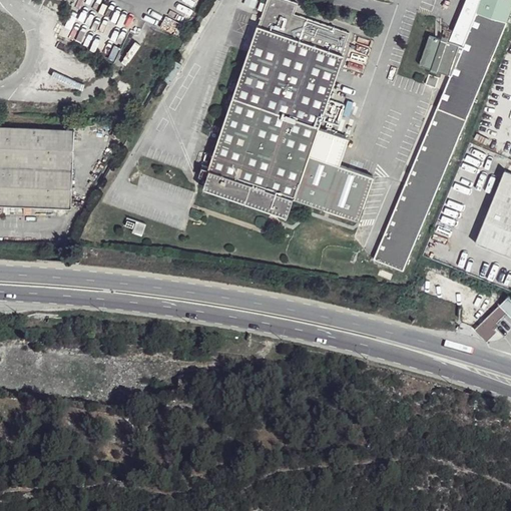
[(296,3),(287,0),(263,0),(254,26),(195,188),(284,217),(291,198),(357,222),(371,176),(337,164),(345,139),(315,126),(348,32),(292,14),(296,3)]
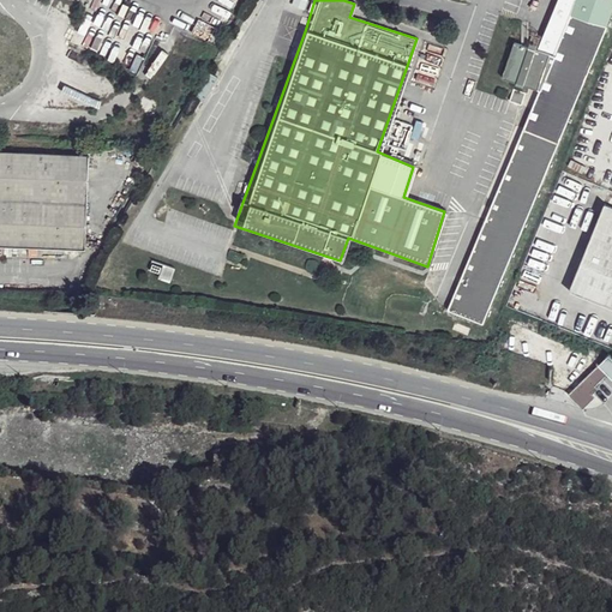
[(305,0),(291,0),(289,9),(301,12),(305,0)]
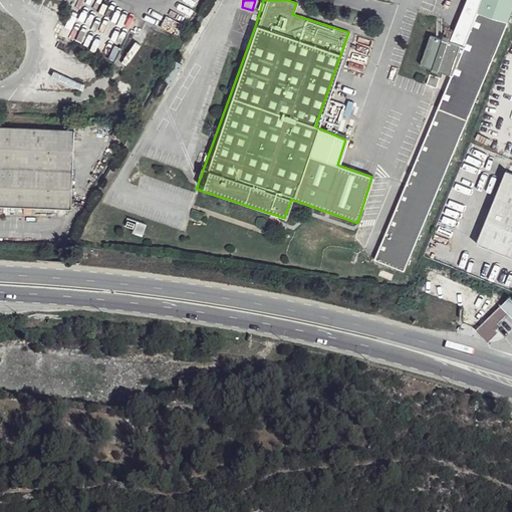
[(511,5),(511,0),(483,0),(483,2),(478,12),(465,44),(450,38),(433,31),(432,31),(420,60),(451,73),(373,260),(403,272),(506,23),(511,5)]
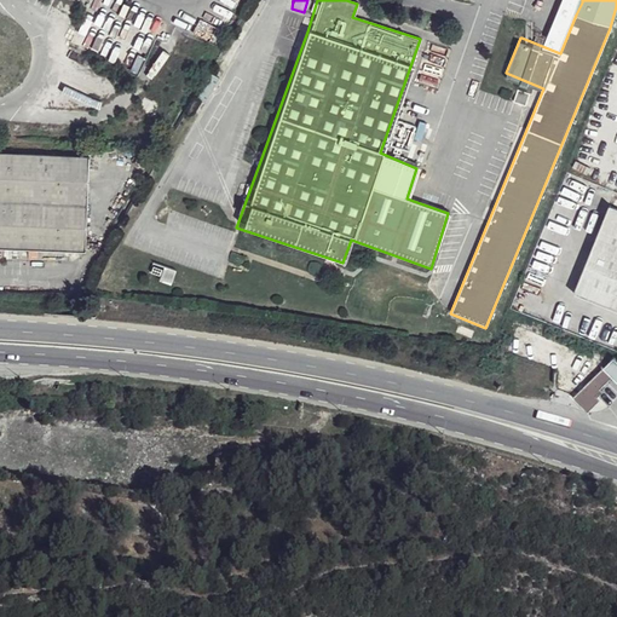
[(575,0),(560,0),(542,46),(560,53),(576,15),(582,3),(575,0)]
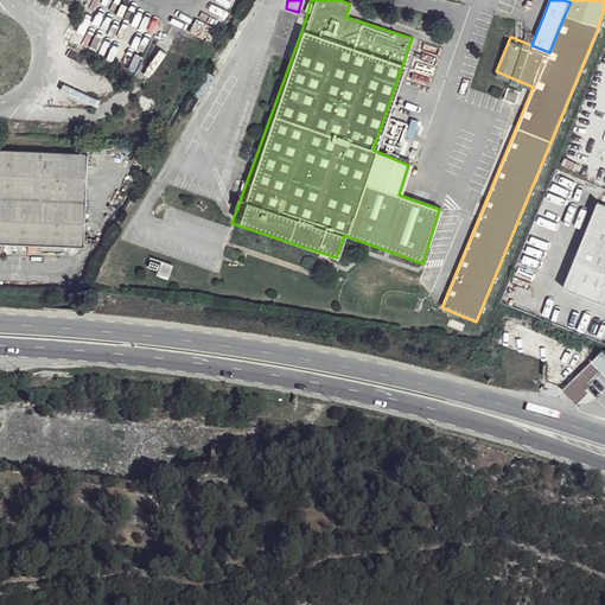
[(83,155),(0,151),(0,243),(80,248),(83,155)]
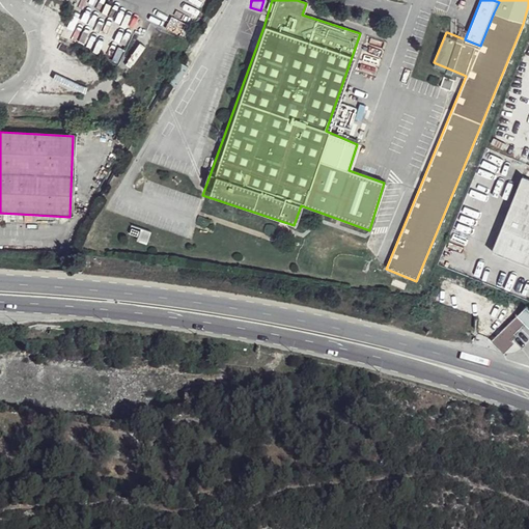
[(528,182),(521,178),(491,251),(528,266),(528,182)]
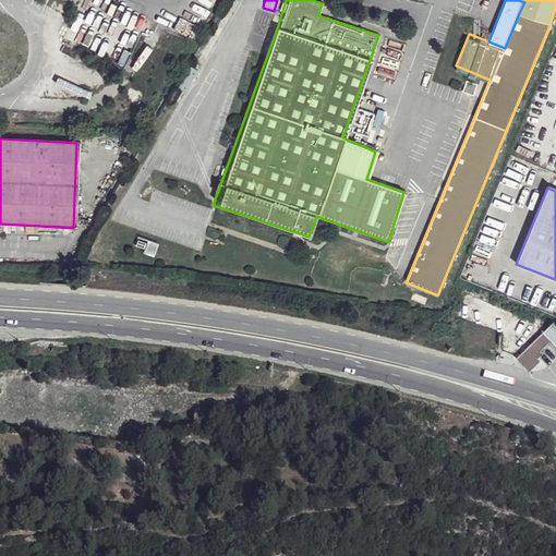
[(555,329),(551,324),(514,360),(526,374),(536,365),(531,360),(550,346),(555,350),(555,329)]
